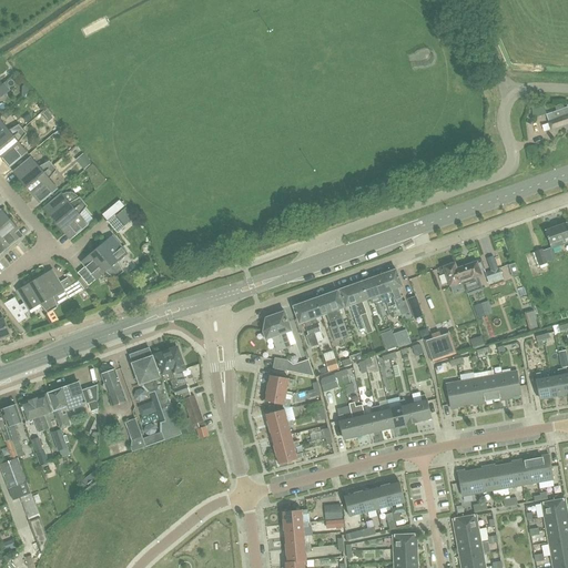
[(4,82),(0,85),(0,97),(0,98),(11,90),(4,82)]
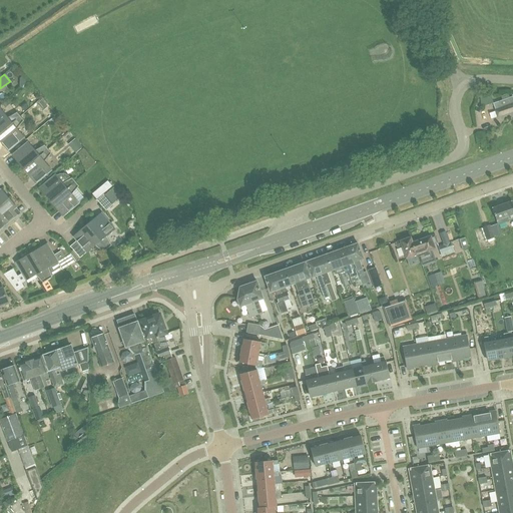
[(512,96),(510,97),(508,93),(501,96),(502,99),(493,103),(498,116),(512,110),(512,96)]
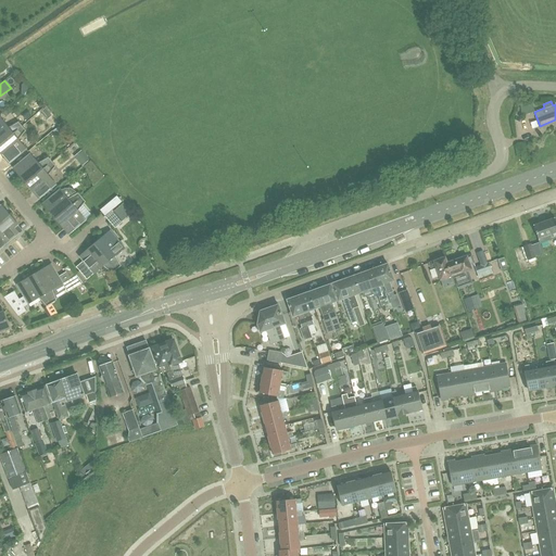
[(46,121),(52,115),(46,108),(40,113),(46,121)]
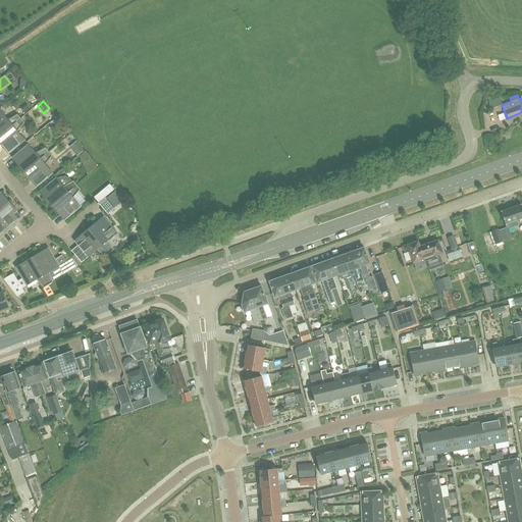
[(0,111),(0,136),(21,118),(17,114),(8,119),(1,111),(0,111)]
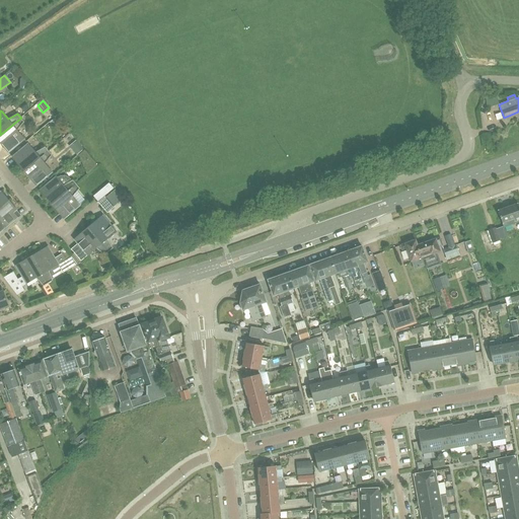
[(17,130),(24,122),(21,118),(0,135),(0,141),(8,152),(24,139),(17,130)]
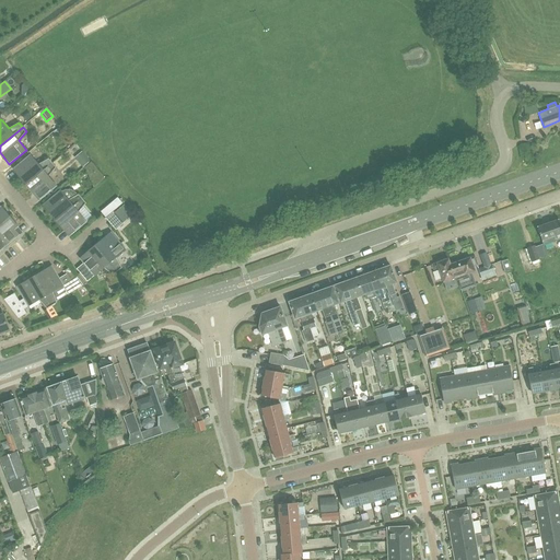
[(13,170),(26,185),(53,163),(49,158),(38,164),(31,154),(13,170)]
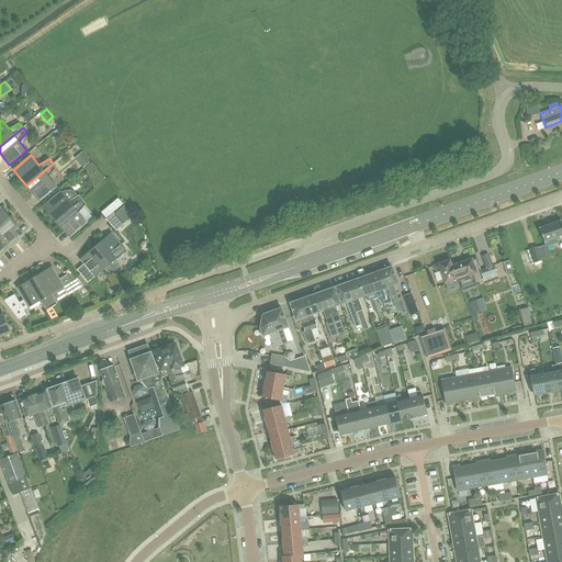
[(87,156),(79,163),(83,167),(90,161),(87,156)]
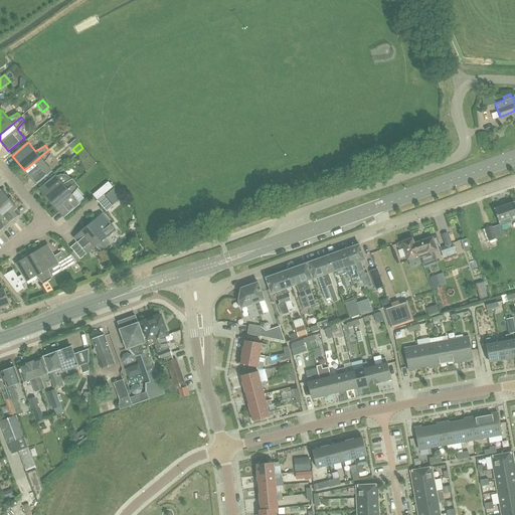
[(78,154),(81,162),(90,156),(84,149),(78,154)]
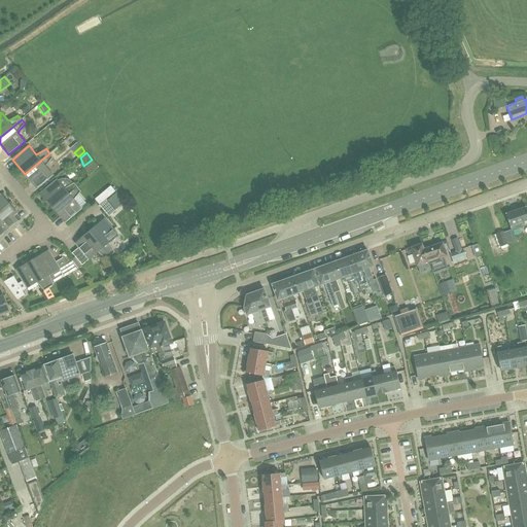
[(46,166),(54,157),(49,153),(25,174),(37,188),(54,175),(46,166)]
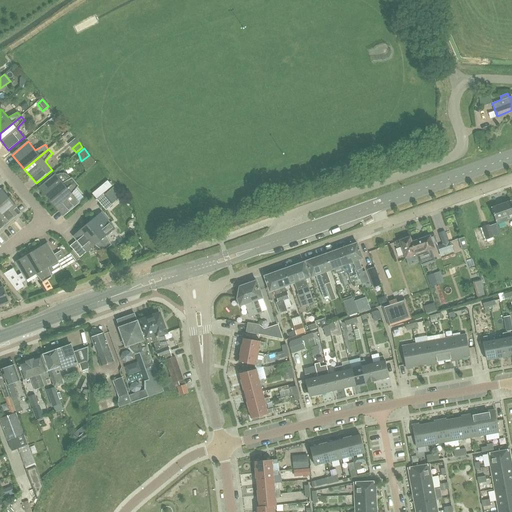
[(57,175),(56,175),(56,174),(40,187),(52,201),(76,181),(71,176),(70,177),(68,175),(66,174),(64,173),(60,174),(57,175)]
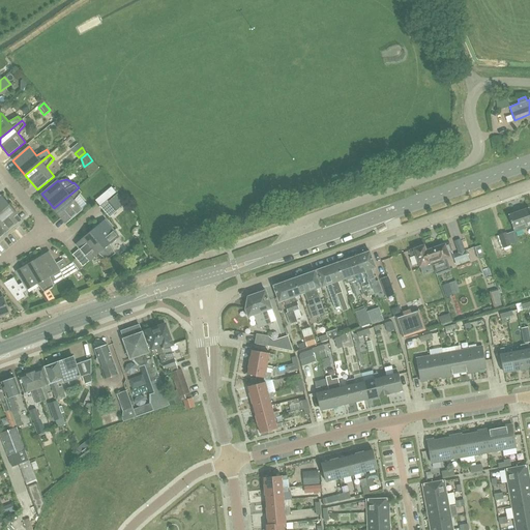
[(82,192),(79,187),(54,208),(65,223),(82,209),(75,201),(82,192)]
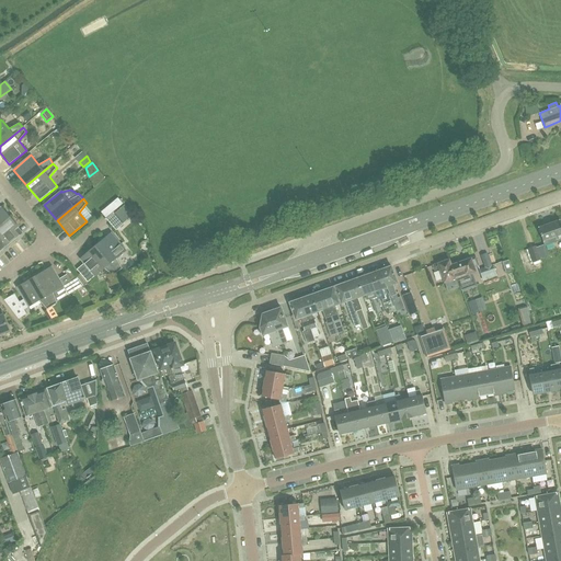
[(117,198),(112,204),(117,209),(123,204),(117,198)]
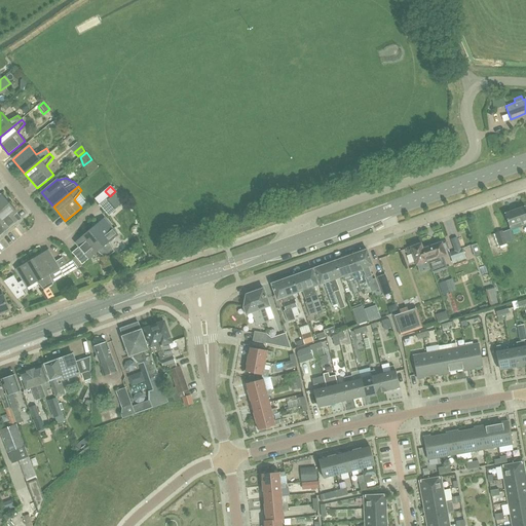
[(0,211),(9,203),(1,194),(0,194),(0,211)]
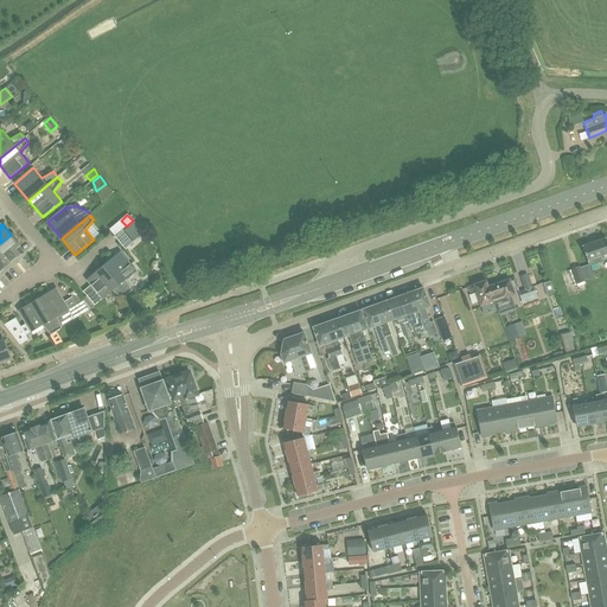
[(123,229),(115,236),(126,249),(134,242),(123,229)]
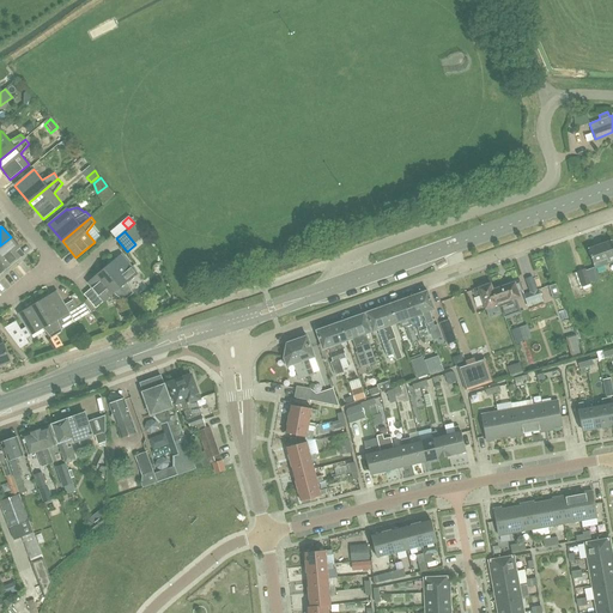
[(0,274),(18,260),(22,256),(16,250),(20,248),(11,237),(0,246),(0,274)]
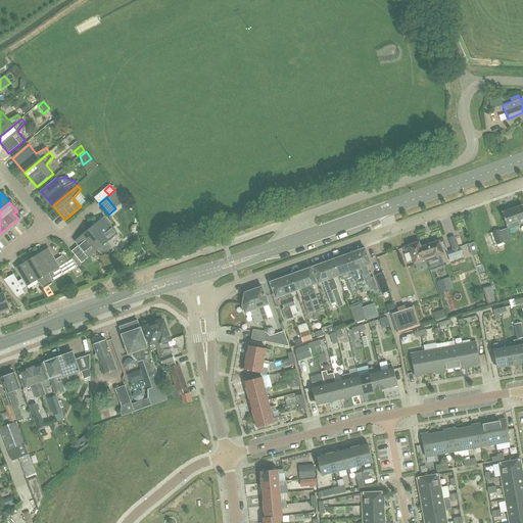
[(508,229),(522,223),(522,208),(522,205),(502,212),(508,229)]
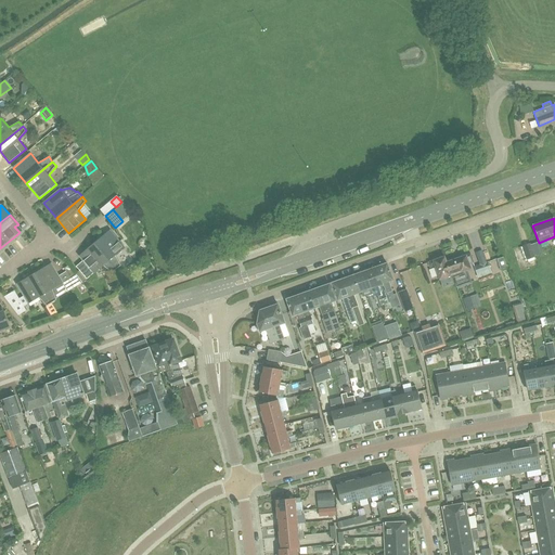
[(110,230),(94,243),(117,269),(121,266),(115,255),(125,247),(110,230)]
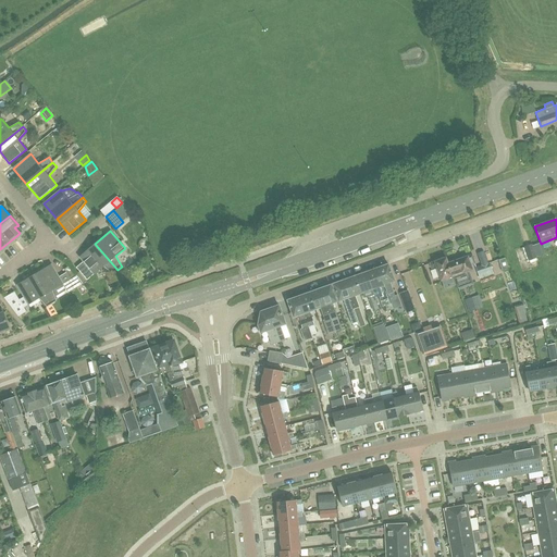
[(112,273),(118,270),(95,244),(79,257),(84,261),(76,268),(87,280),(94,273),(95,274),(103,267),(112,273)]
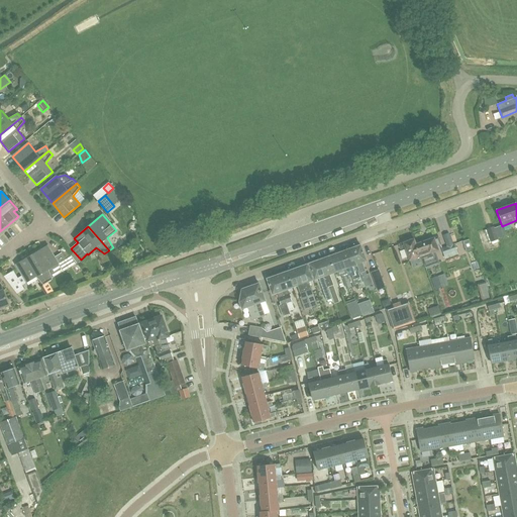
[(491,242),(499,239),(494,226),(486,229),(491,242)]
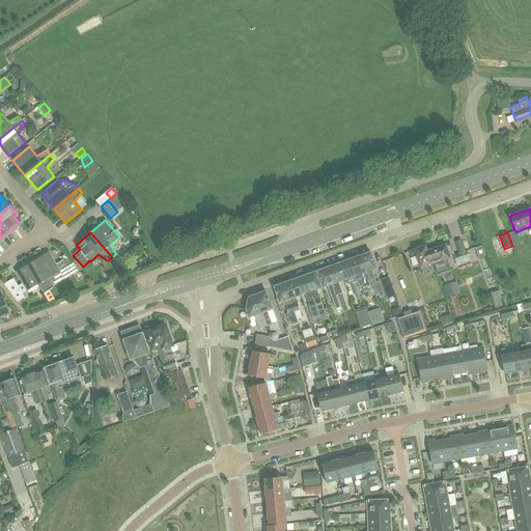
[(450,243),(446,244),(427,250),(426,250),(431,263),(430,260),(439,257),(440,260),(450,256),(449,252),(452,251),(450,243)]
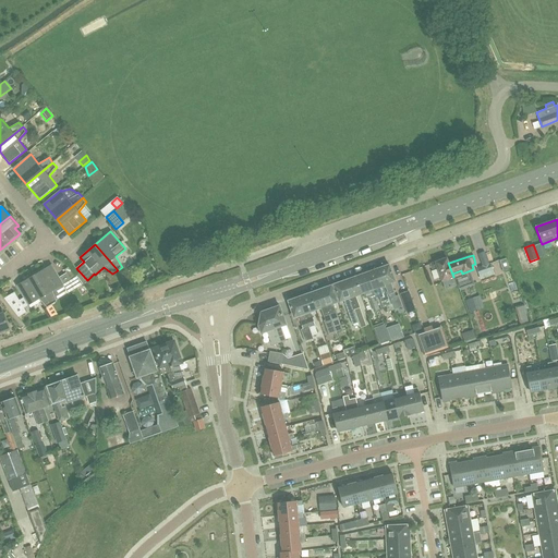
[(443,281),(453,277),(448,263),(449,263),(447,257),(431,263),(432,268),(437,266),(443,281)]
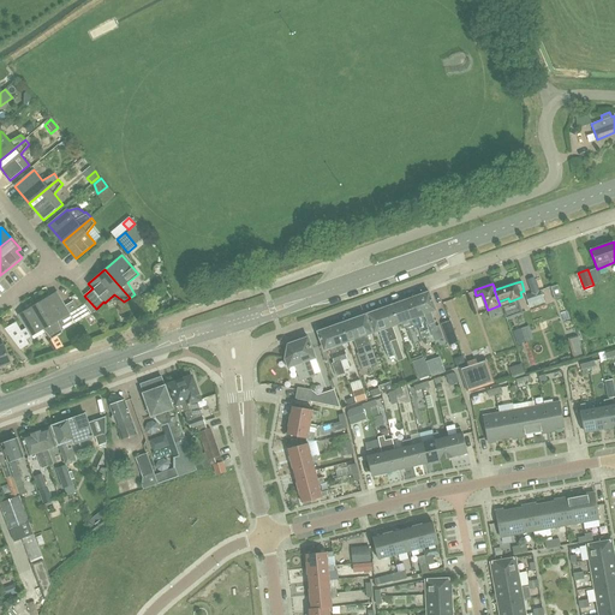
[(550,287),(555,299),(562,296),(557,285),(550,287)]
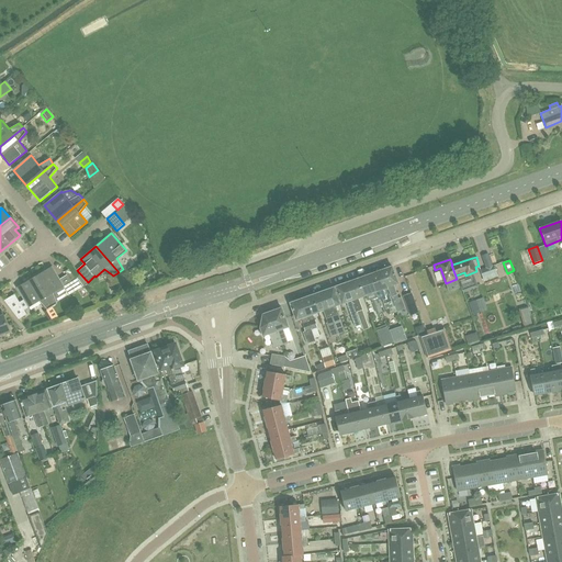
[(484,281),(498,277),(494,265),(480,269),(484,281)]
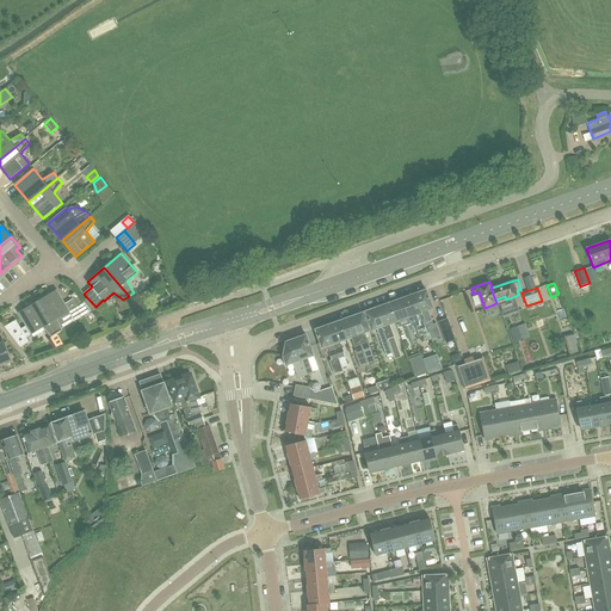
[(429,333),(431,339),(440,335),(436,323),(433,325),(429,309),(433,308),(426,289),(415,294),(429,333)]
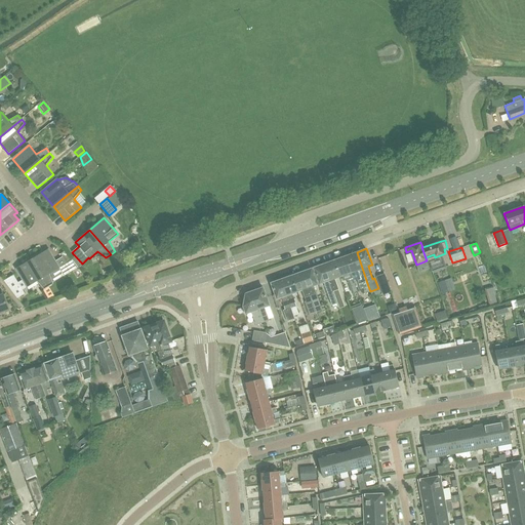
[(48,249),(33,258),(49,286),(53,283),(52,282),(64,275),(48,249)]
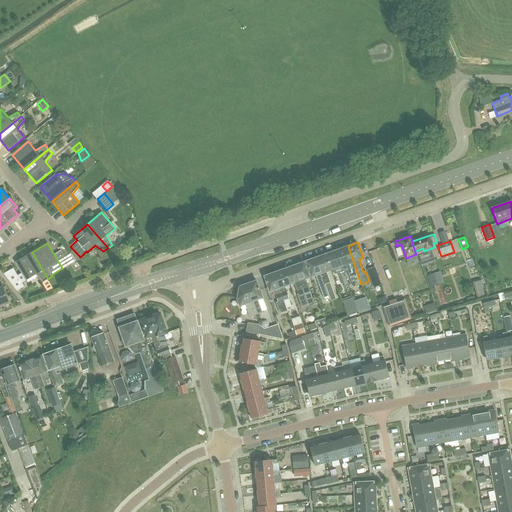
[(66,256),(70,253),(63,244),(59,247),(66,256)]
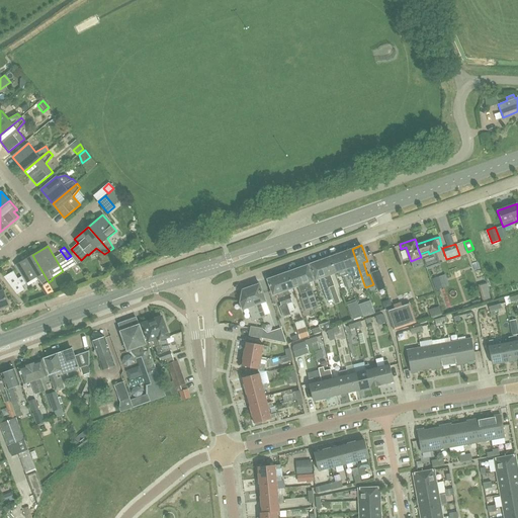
[(355,285),(363,282),(352,249),(340,253),(346,268),(352,266),(355,275),(352,276),(355,285)]
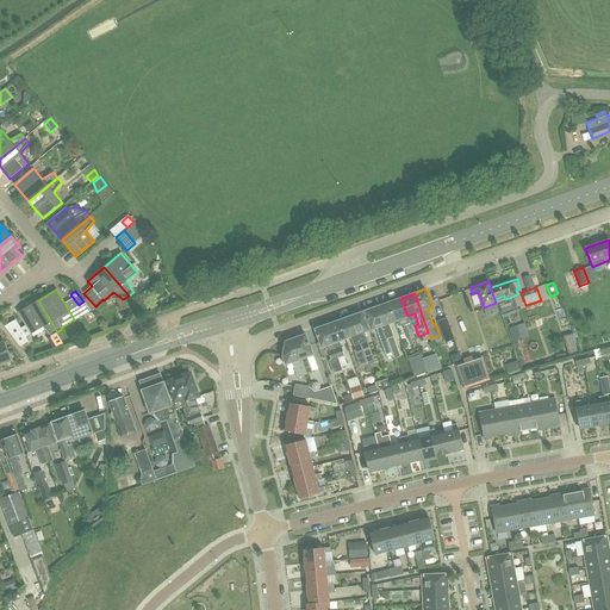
[(400,298),(388,303),(396,321),(397,321),(399,327),(403,325),(404,328),(411,325),(408,316),(400,298)]
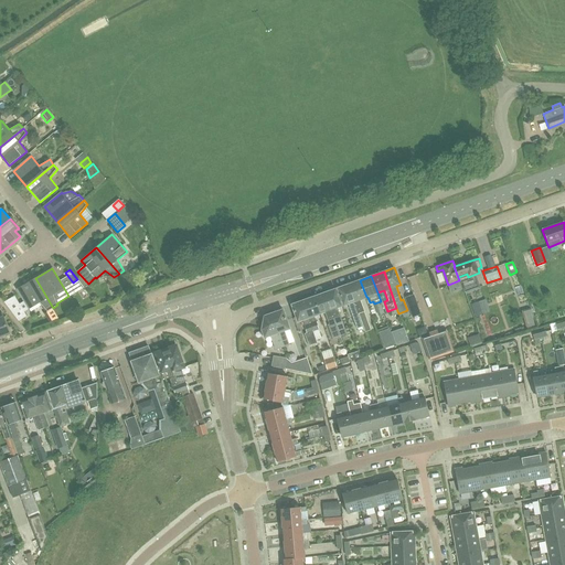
[(29,308),(40,302),(48,311),(53,308),(35,278),(18,289),(29,308)]
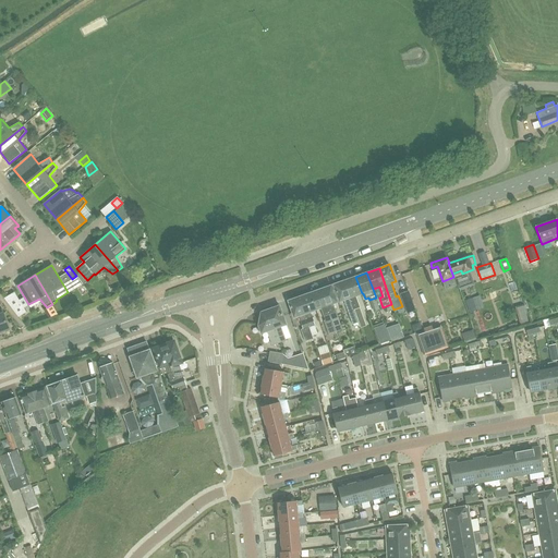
[(355,277),(344,280),(354,310),(360,307),(355,295),(362,293),(355,277)]
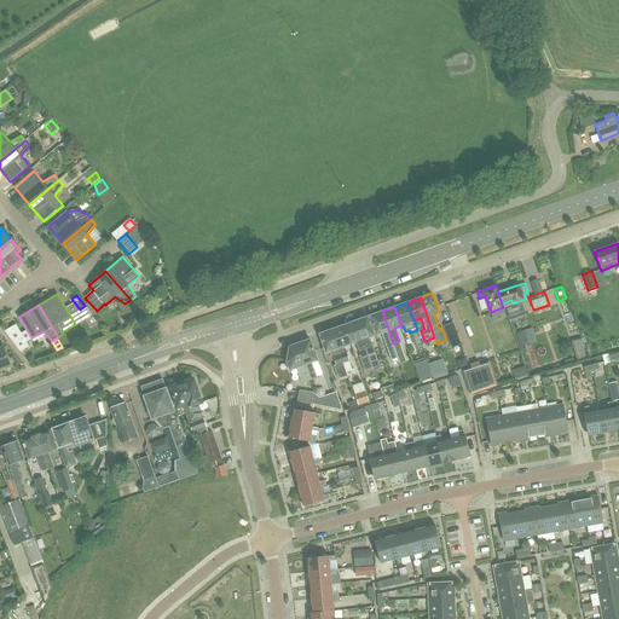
[(398,357),(397,354),(397,353),(393,343),(382,311),(371,316),(377,334),(382,333),(387,345),(392,359),(398,357)]
